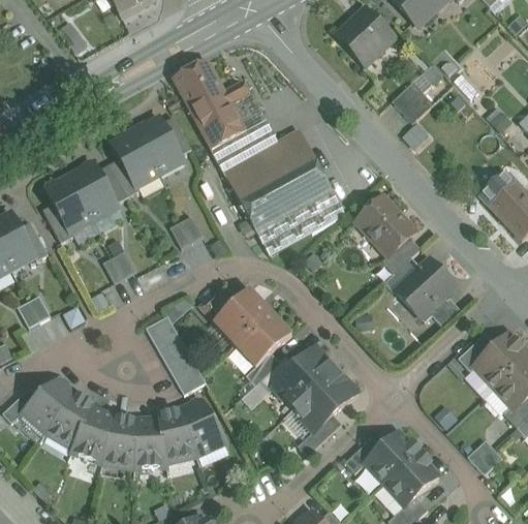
[(110,0),(120,18),(151,0),(110,0)]
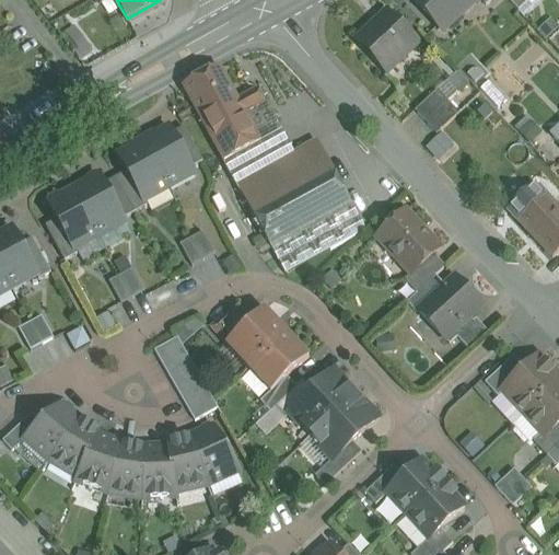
[(415,0),(437,23),(453,7),(463,8),(470,0),(415,0)]
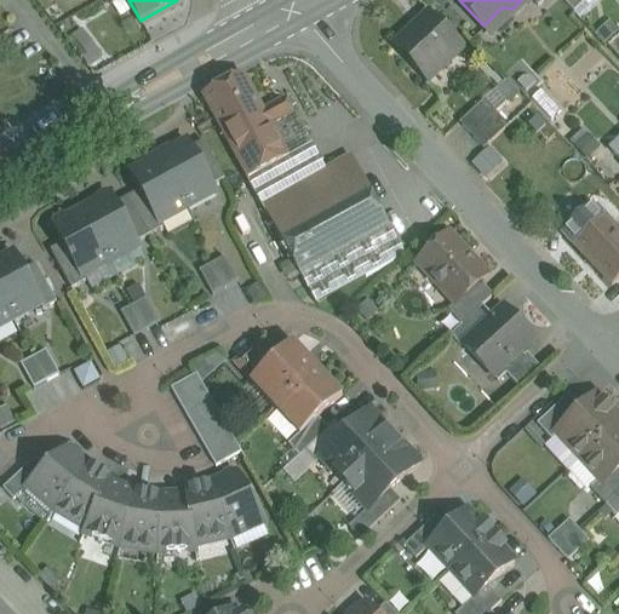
[(428,10),(393,44),(425,78),(460,45),(428,10)]
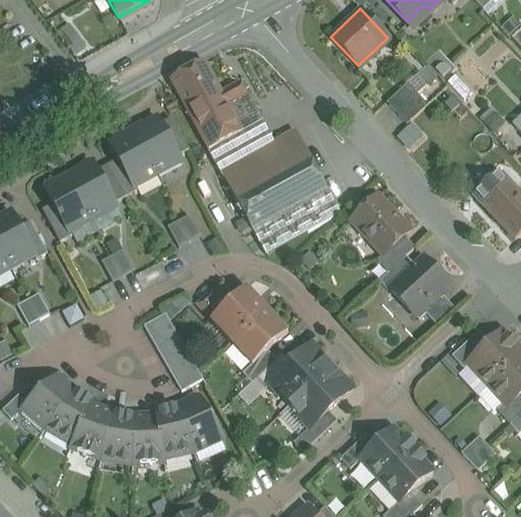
[(470,39),(484,58),(505,43),(490,23),(470,39)]
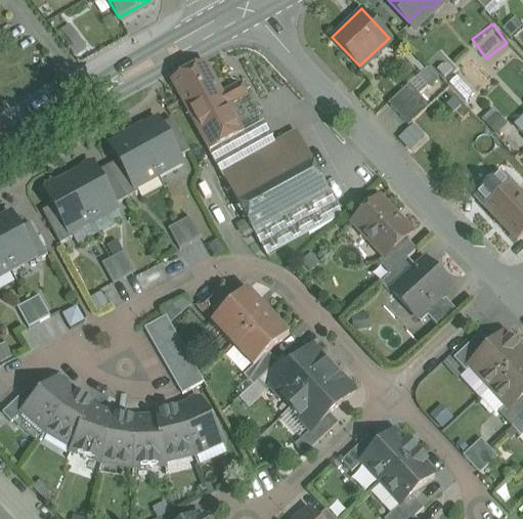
[(204,58),(170,77),(187,110),(222,91),(221,90),(204,58)]
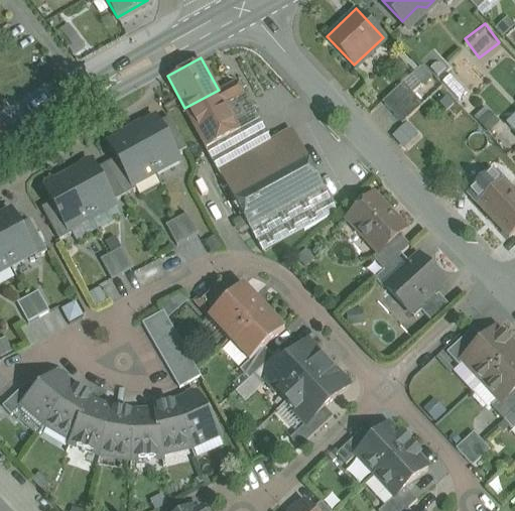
[(467,89),(449,71),(440,79),(458,97),(467,89)]
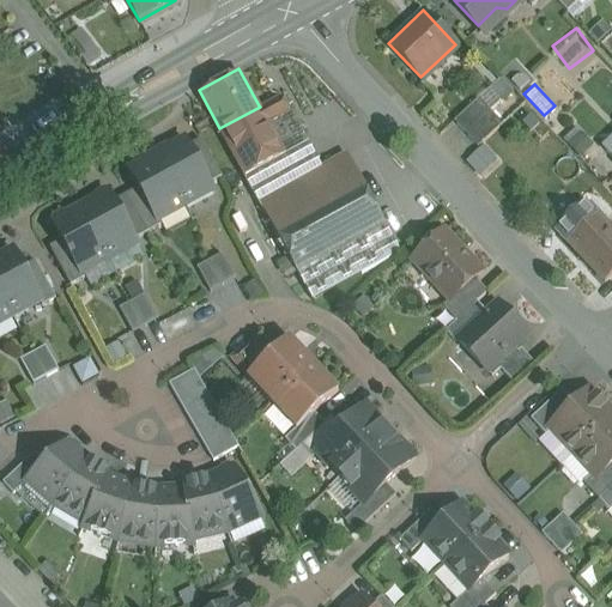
[(282,93),(259,105),(260,107),(267,120),(289,108),(282,93)]
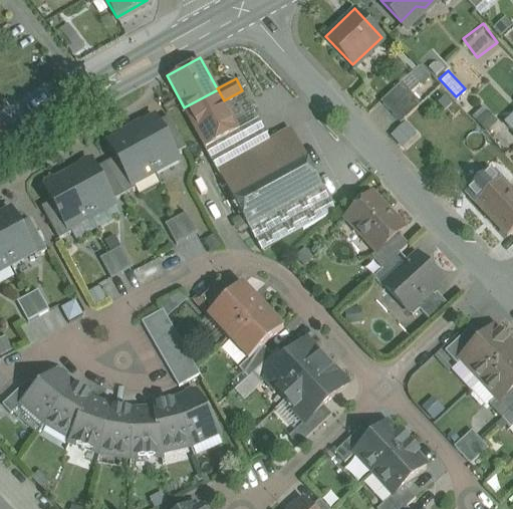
[(401,80),(379,99),(389,109),(410,90),(401,80)]
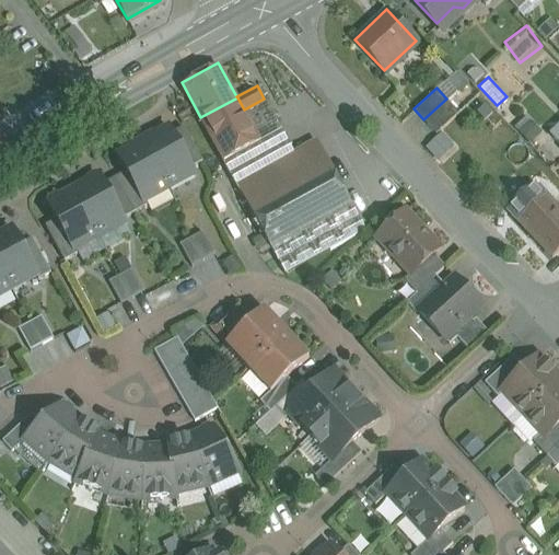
[(237,97),(200,117),(223,159),(259,139),(244,110),(237,97)]
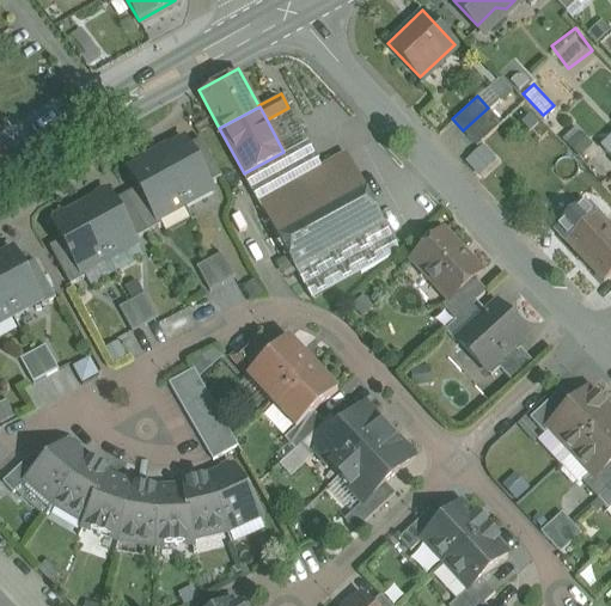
[(488,108),(463,130),(475,144),(500,120),(488,108)]
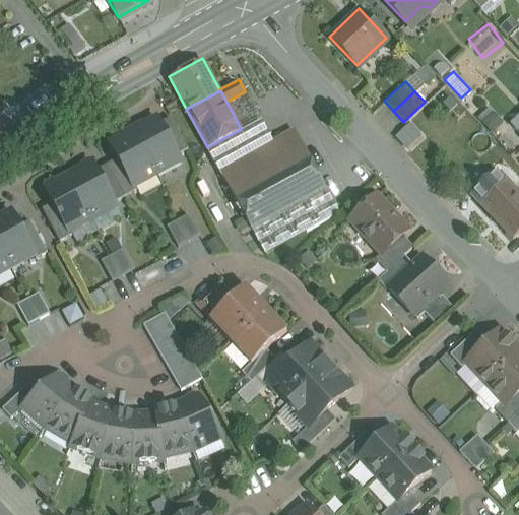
[(518,129),(518,111),(510,120),(518,129)]
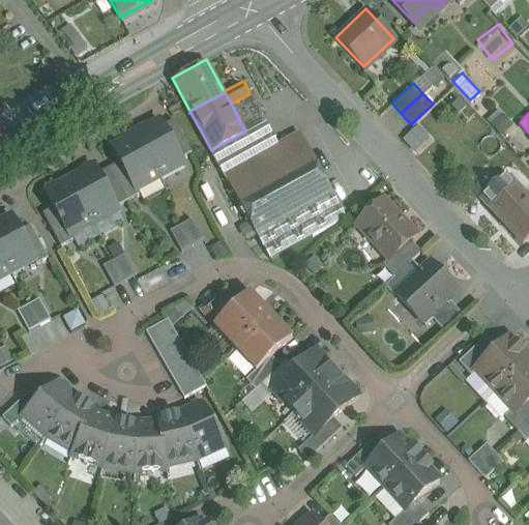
[(173,117),(162,123),(158,117),(144,126),(145,127),(136,133),(158,174),(182,162),(179,155),(190,150),(173,117)]
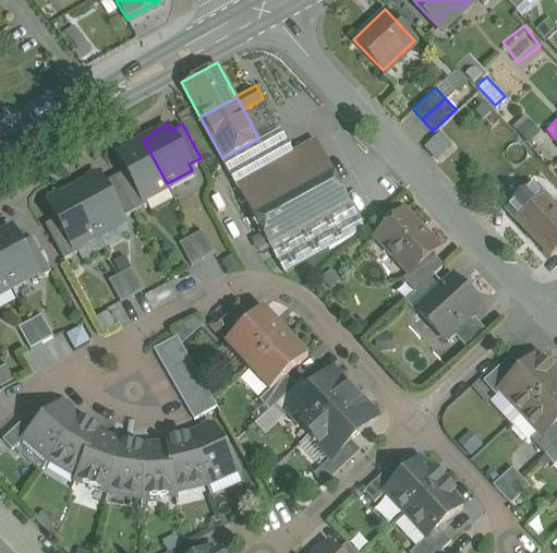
[(434,154),(450,141),(438,128),(423,141),(434,154)]
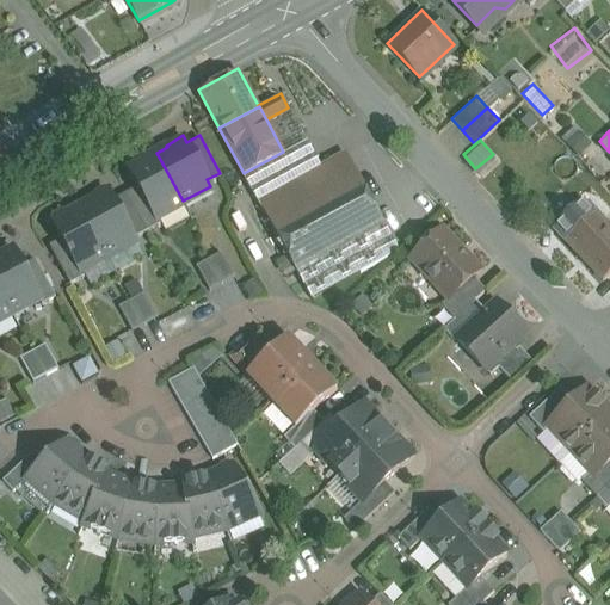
[(344,150),(257,198),(295,267),(315,255),(382,220),(344,150)]
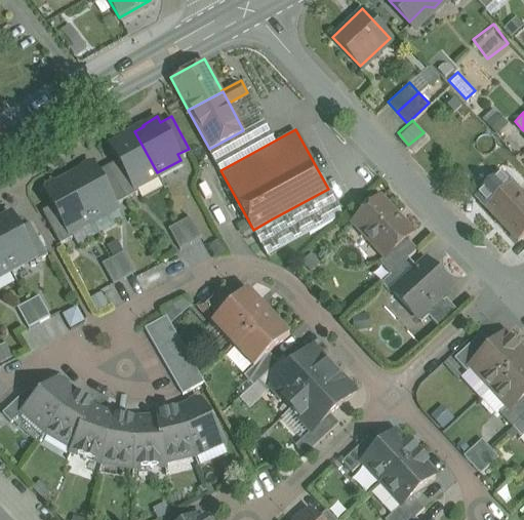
[(157,172),(134,131),(125,136),(124,134),(110,143),(118,158),(107,164),(124,196),(136,190),(134,186),(157,172)]
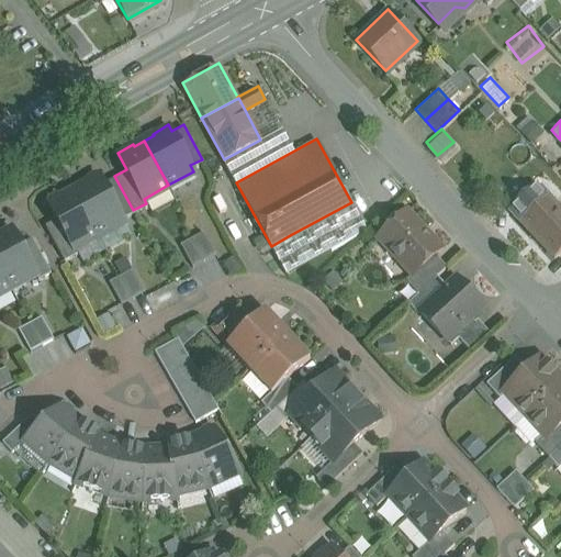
[(99,174),(93,173),(87,176),(86,180),(73,187),(98,233),(123,220),(122,216),(133,210),(114,176),(103,181),(99,174)]
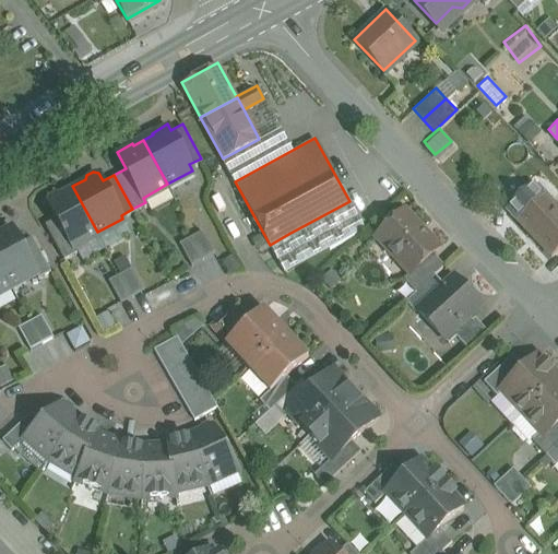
[(544,193),(533,181),(507,205),(518,217),(549,252),(557,245),(557,208),(544,193)]
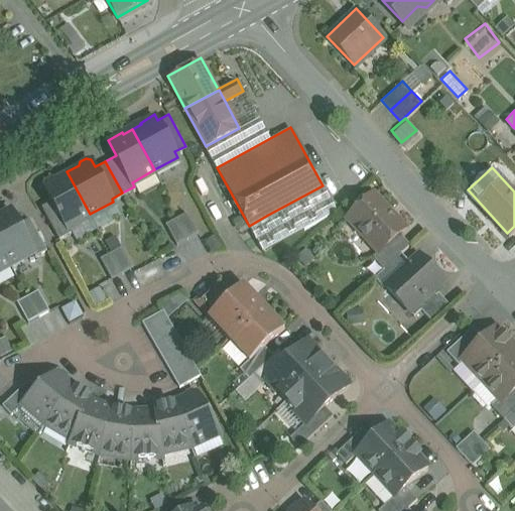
[(67,171),(54,178),(50,177),(44,180),(43,184),(51,200),(40,206),(58,237),(70,231),(68,226),(90,214),(67,171)]
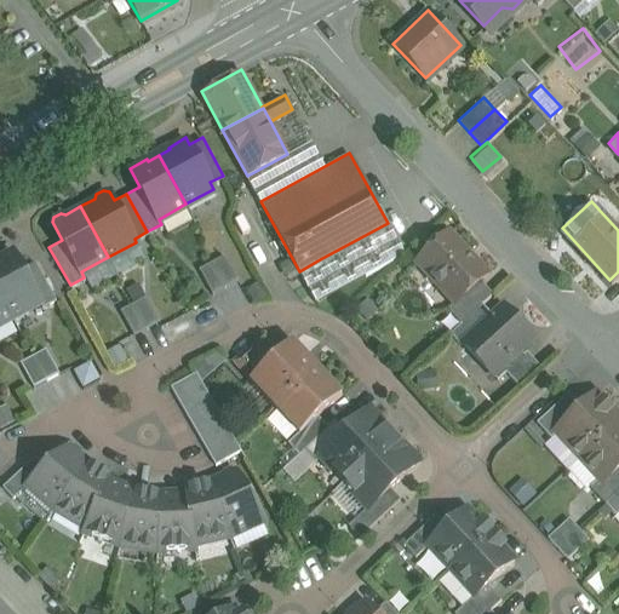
[(388,223),(320,259),(328,275),(396,237),(388,223)]
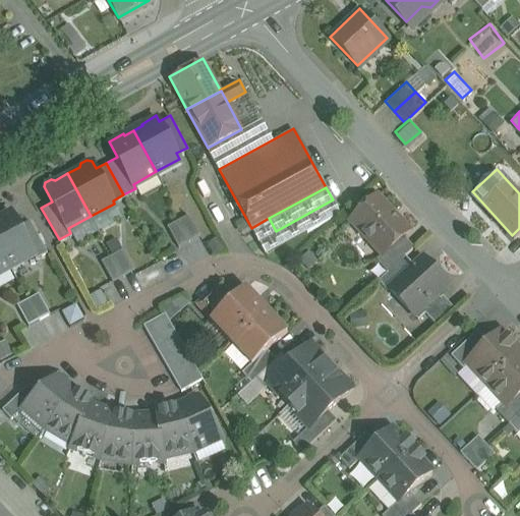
[(377,192),(349,219),(381,251),(381,252),(402,233),(408,227),(377,192)]
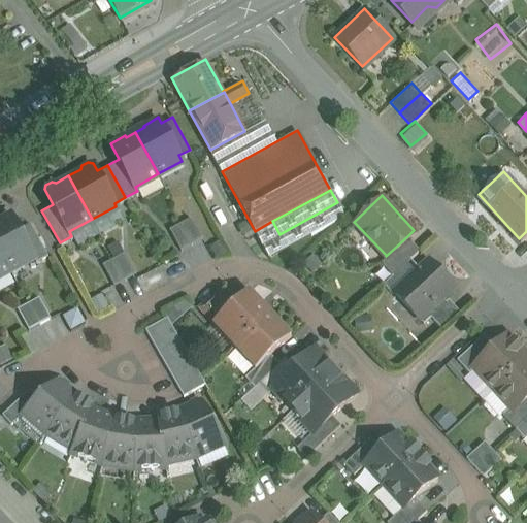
[(19,228),(10,213),(0,218),(0,251),(9,269),(33,256),(35,261),(47,255),(29,222),(19,228)]
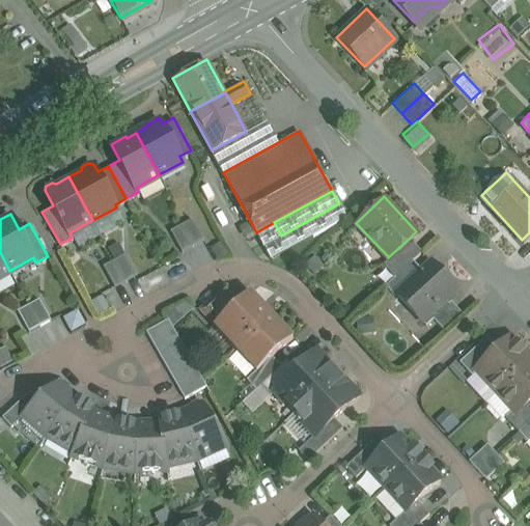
[(191,217),(180,222),(192,244),(202,238),(191,217)]
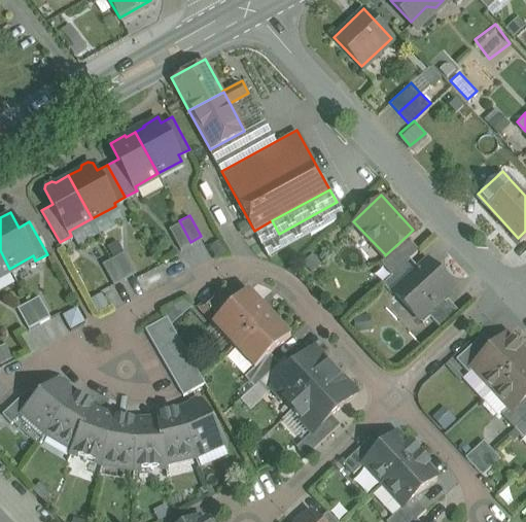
[(190,242),(179,220),(168,227),(179,248),(190,242)]
